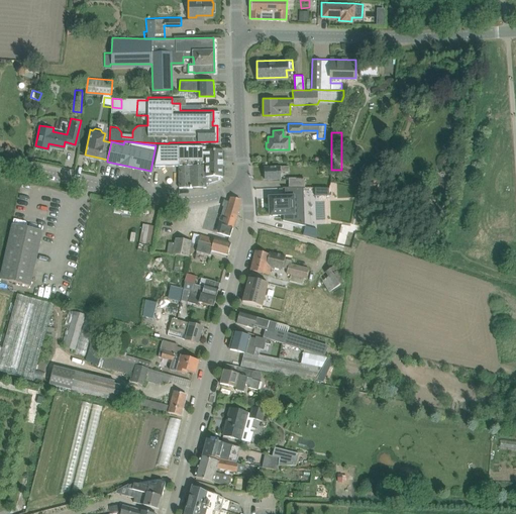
[(160,144),(156,164),(178,164),(178,186),(205,186),(205,184),(207,183),(208,183),(210,183),(211,183),(212,182),(213,182),(214,181),(215,181),(216,181),(217,180),(218,180),(220,179),(220,175),(221,175),(221,174),(221,173),(221,165),(222,165),(222,164),(222,160),(222,159),(221,159),(221,149),(221,147),(217,147),(205,147),(205,144),(178,144),(160,144)]
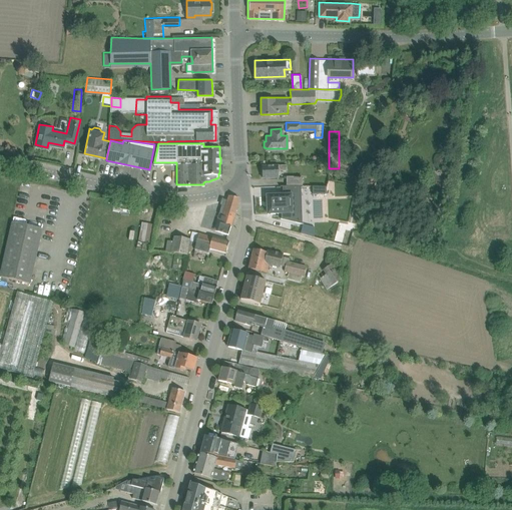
[(342,160),(338,172),(349,175),(353,163),(342,160)]
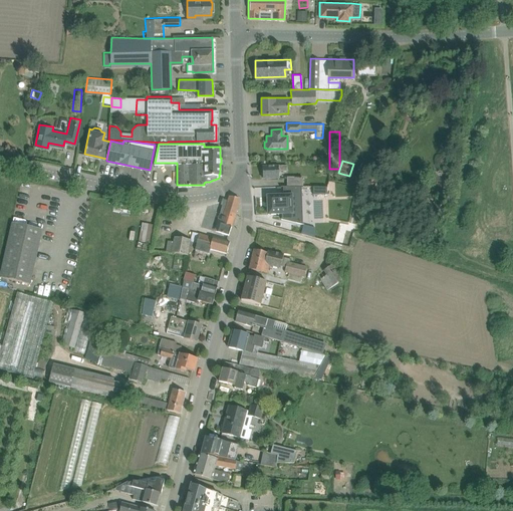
[(262,165),(262,177),(277,176),(277,170),(286,169),(286,164),(262,165)]
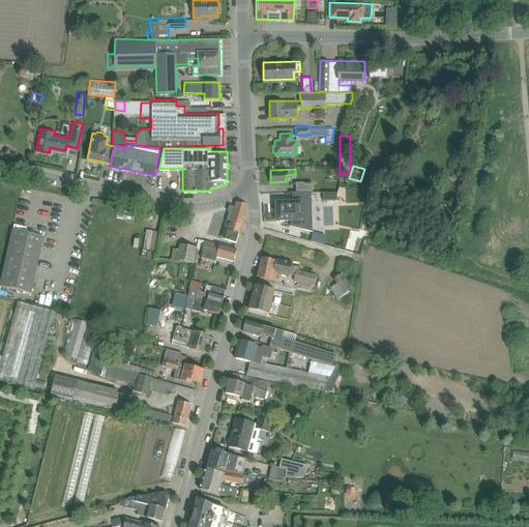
[(295,189),(311,191),(312,181),(295,181),(295,189)]
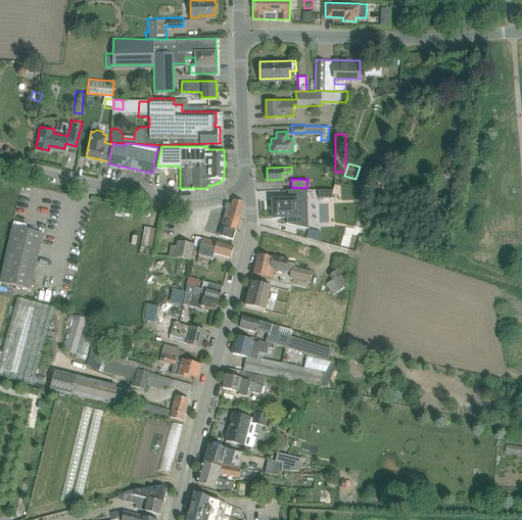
[(287,197),(272,197),(272,216),(286,216),(286,221),(285,220),(285,221),(309,227),(309,226),(307,225),(305,225),(305,223),(302,223),(303,224),(301,224),(300,197),(306,197),(306,189),(307,189),(307,188),(306,188),(291,187),(285,188),(287,188),(287,197)]
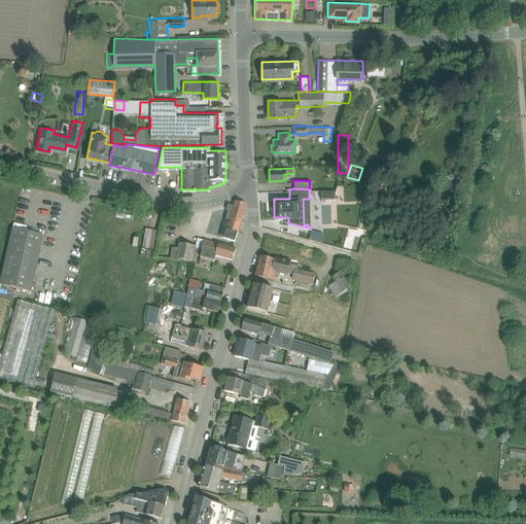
[(320,189),(320,198),(335,197),(335,189),(320,189)]
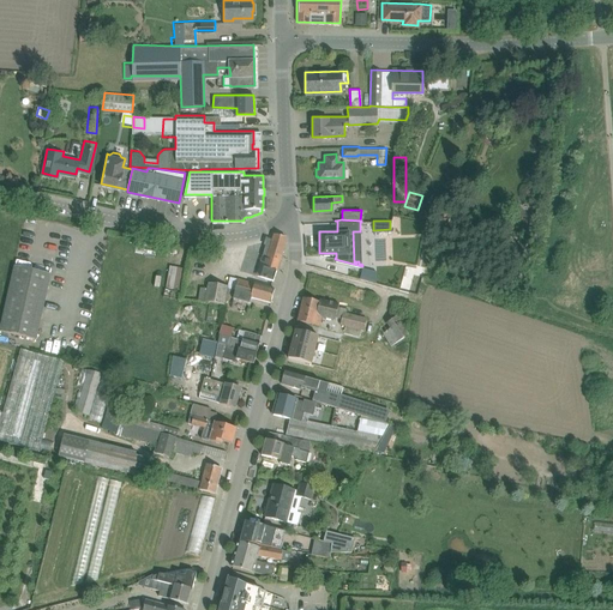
[(256,273),(274,278),(286,234),(272,230),(270,242),(265,241),(256,273)]
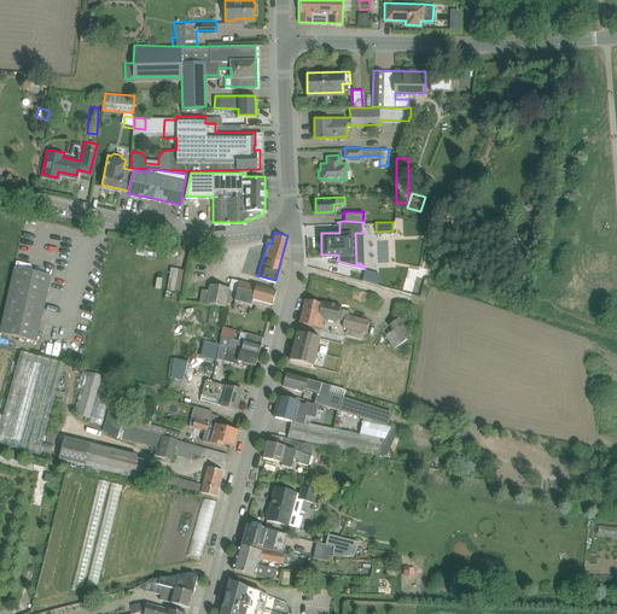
[(210,275),(203,274),(202,286),(219,287),(220,267),(210,265),(210,275)]
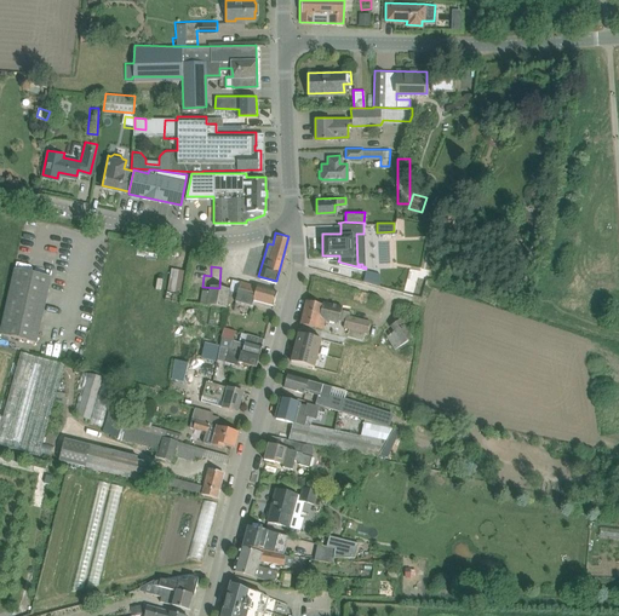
[(50,275),(12,268),(0,326),(0,332),(38,339),(50,275)]
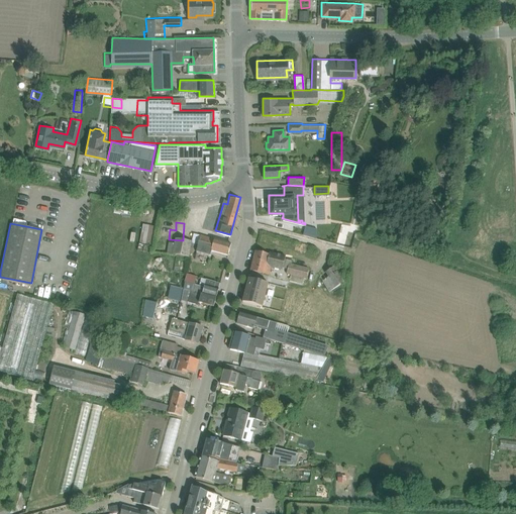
[(227,253),(231,241),(200,232),(195,248),(209,253),(211,248),(227,253)]
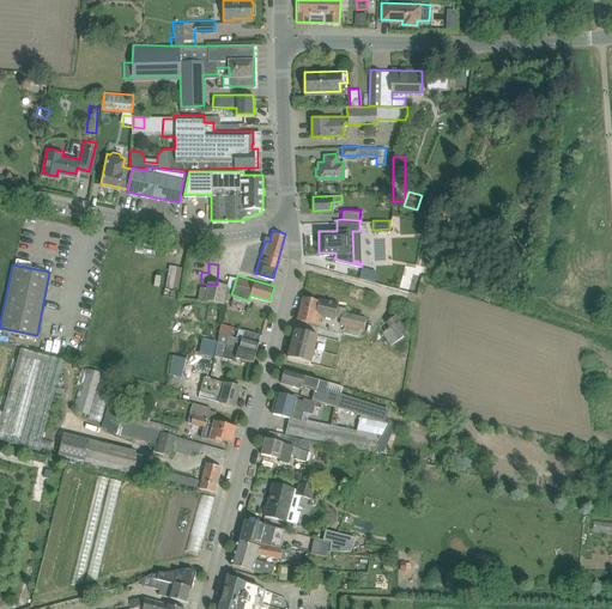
[(333,316),(338,299),(319,294),(317,297),(302,293),(296,316),(321,322),(323,314),(333,316)]
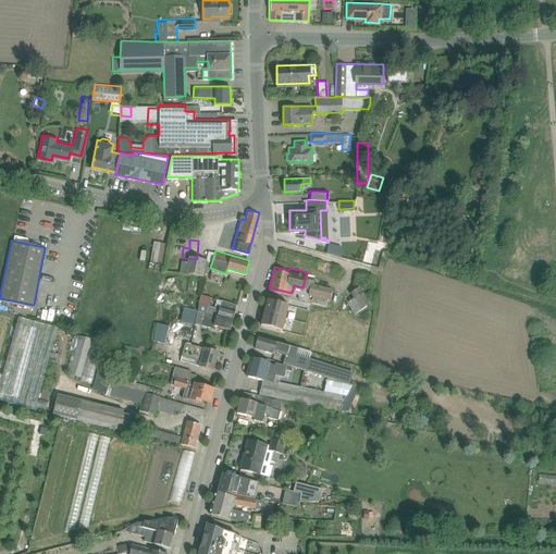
[(344,284),(357,303),(373,291),(360,272),(344,284)]
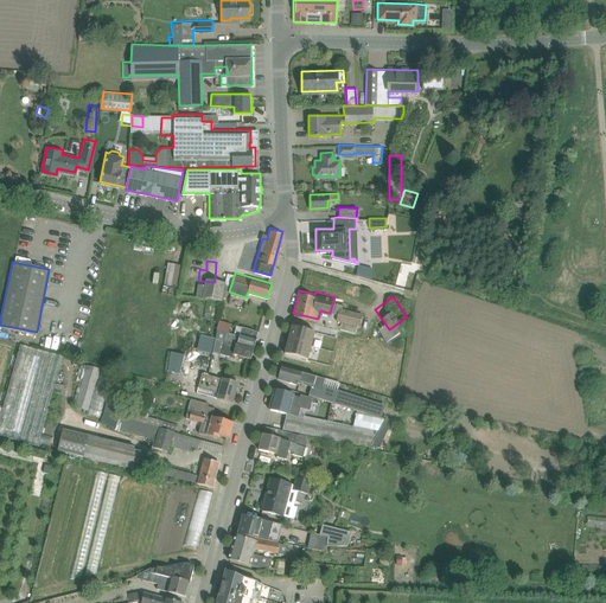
[(339,300),(338,308),(342,309),(340,318),(359,320),(362,302),(339,300)]
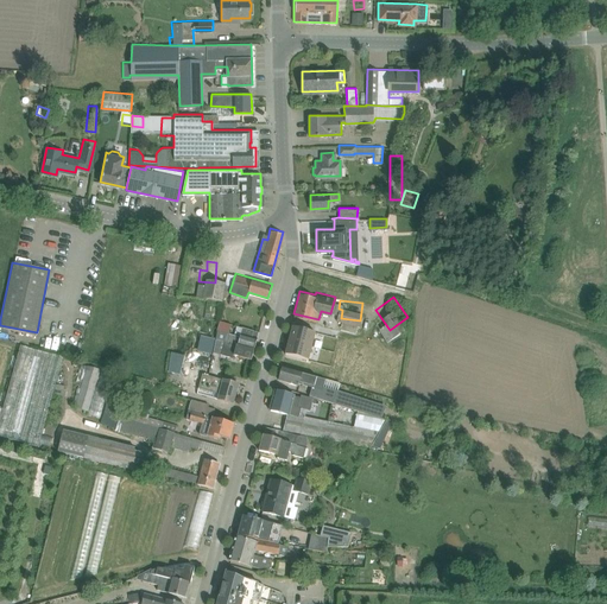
[(200,338),(214,338),(215,323),(201,322),(200,338)]
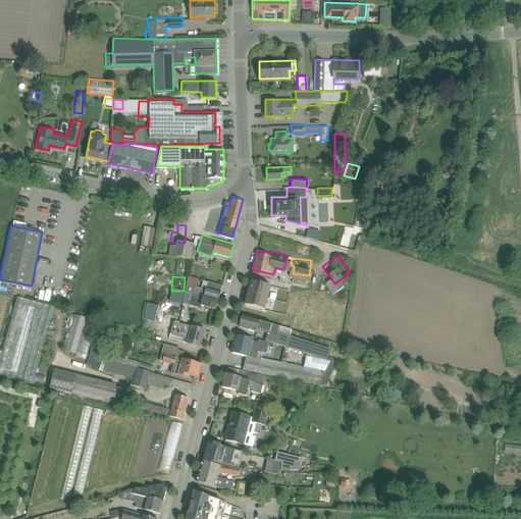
[(250,279),(247,291),(267,296),(270,284),(250,279)]
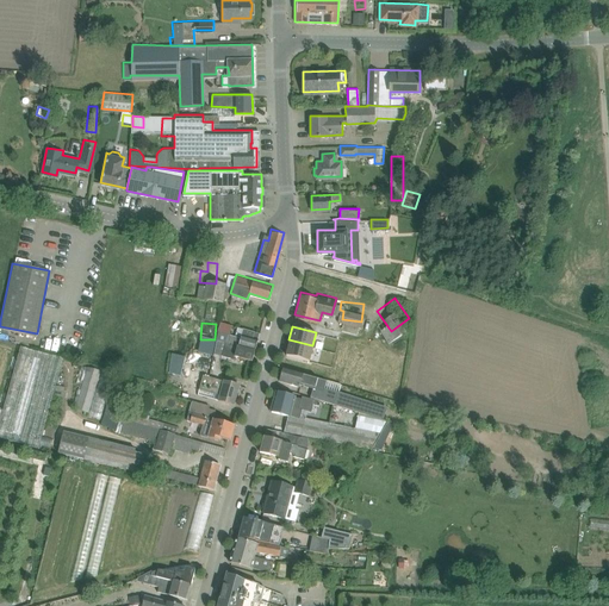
[(240,331),(237,341),(256,347),(259,336),(240,331)]
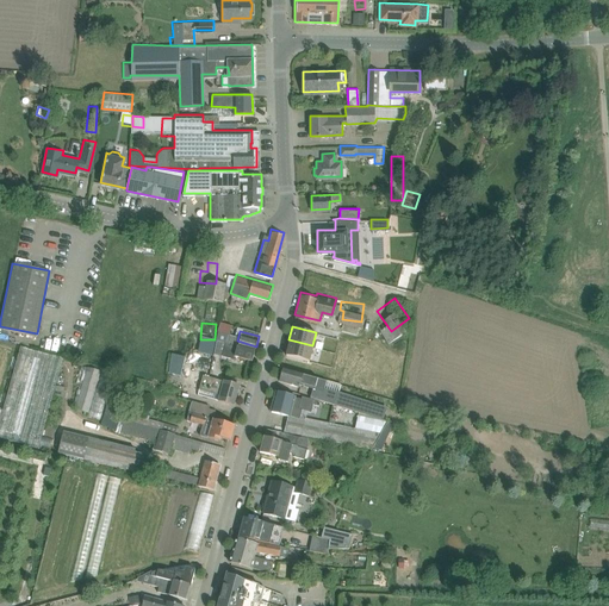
[(173,338),(171,362),(184,363),(186,341),(173,338)]
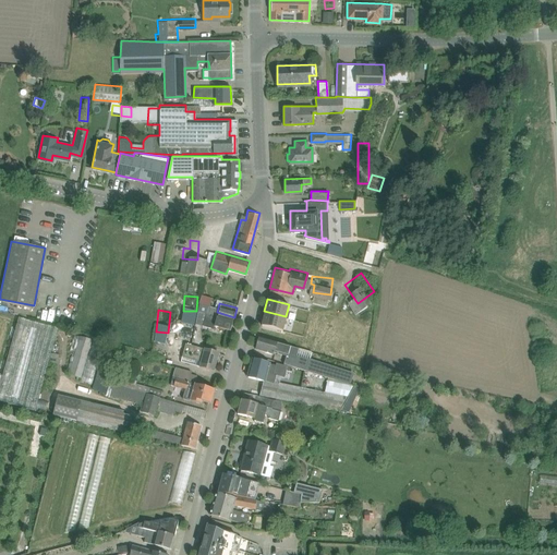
[(264,311),(261,324),(282,329),(286,316),(264,311)]
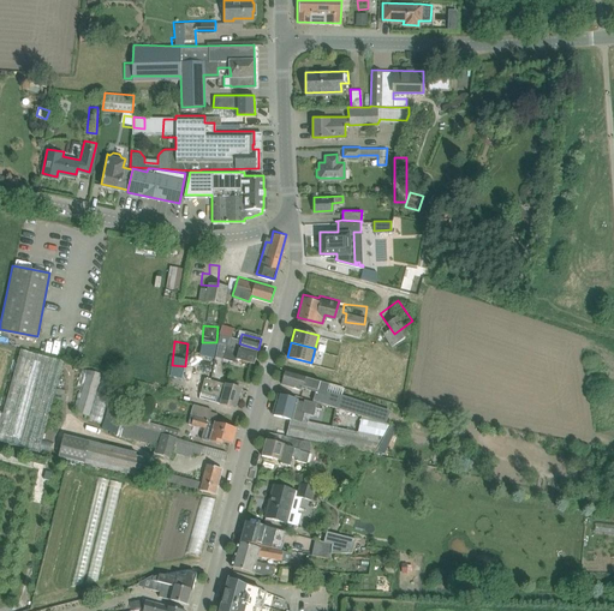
[(236,357),(255,361),(258,349),(239,343),(236,357)]
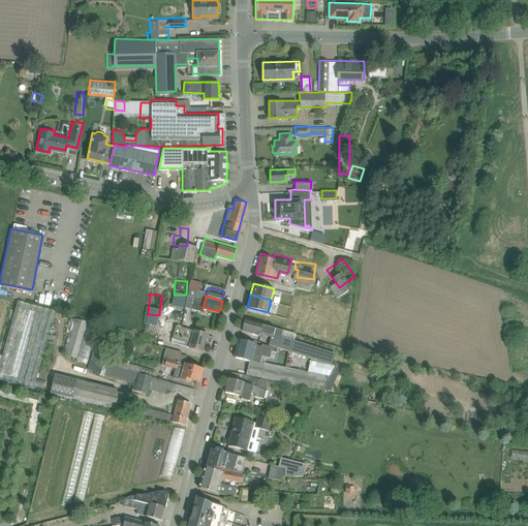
[(54,308),(17,299),(0,357),(0,376),(32,385),(54,308)]
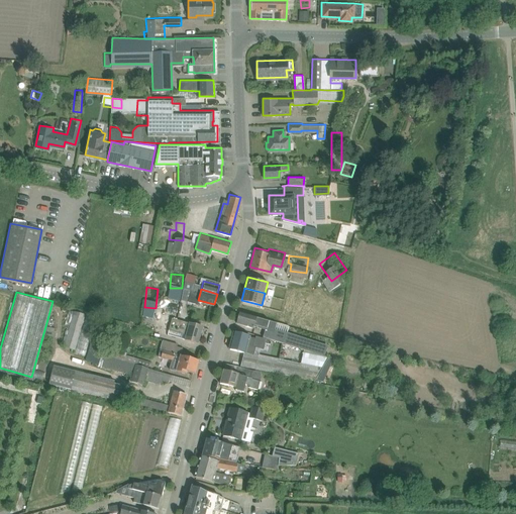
[(74,298),(65,335),(77,338),(86,301),(74,298)]
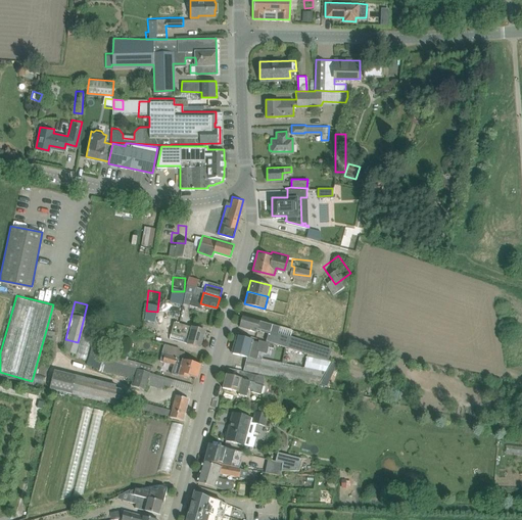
[(315,341),(318,331),(292,324),(294,317),(276,312),(271,329),(277,331),(277,330),(315,341)]
